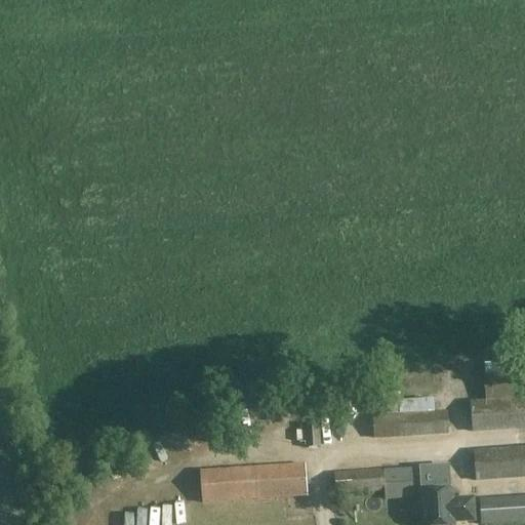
[(524,397),(484,400),(472,402),(473,433),(524,429),(524,397)]
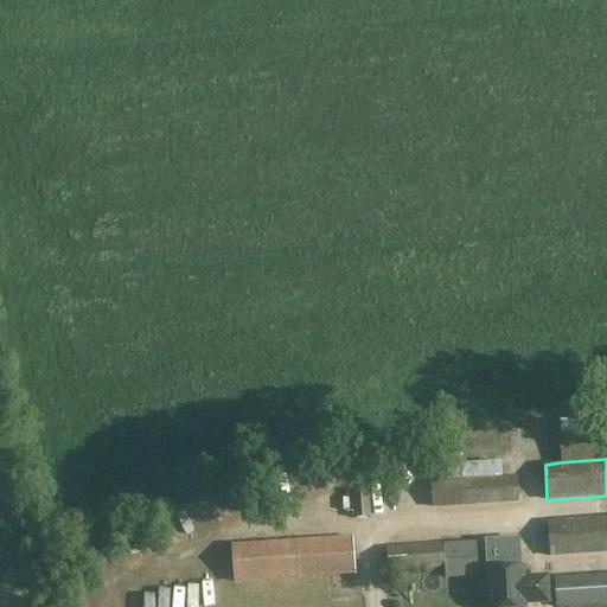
[(462,478),(461,470),(461,464),(428,465),(433,506),(518,502),(516,474),(489,477),(462,478)]
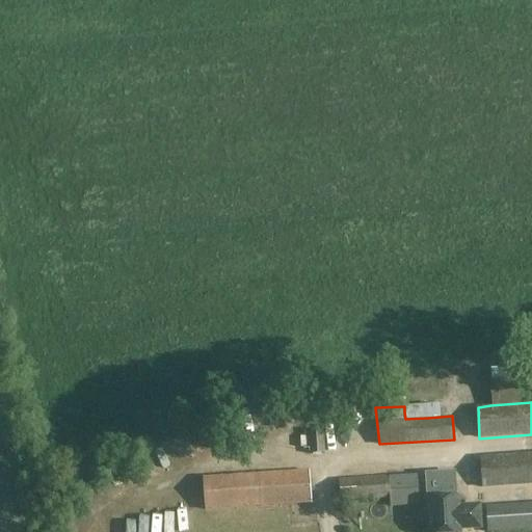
[(324,453),(322,430),(310,431),(312,453),(324,453)]
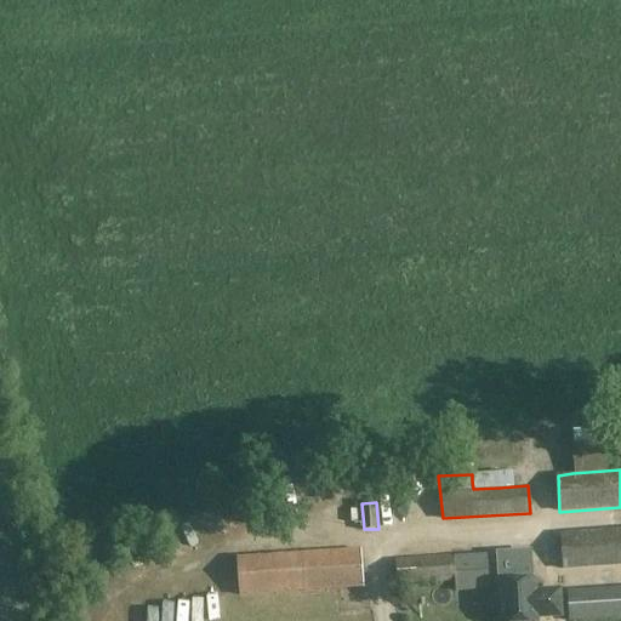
[(620,528),(562,533),(562,570),(620,565),(620,528)]
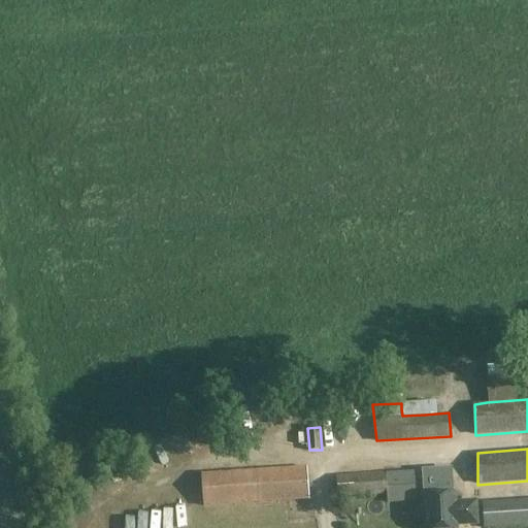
[(307,466),(201,474),(204,507),(309,500),(307,466)]
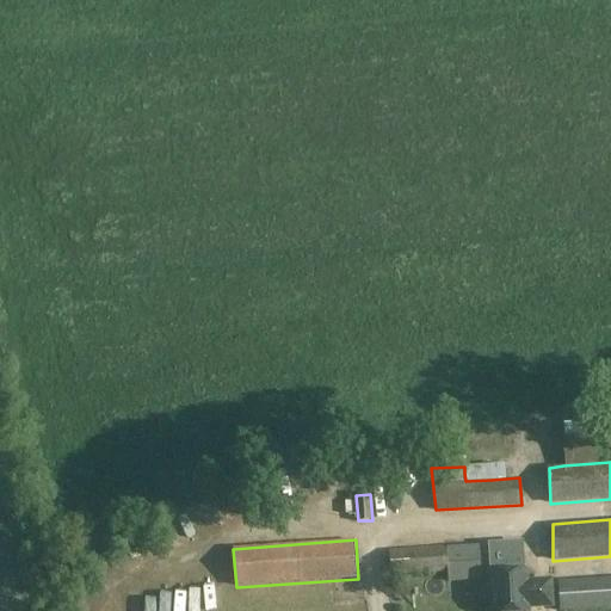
[(446,548),(446,547),(389,550),(390,575),(449,572),(448,565),(475,563),(474,547),(446,548)]
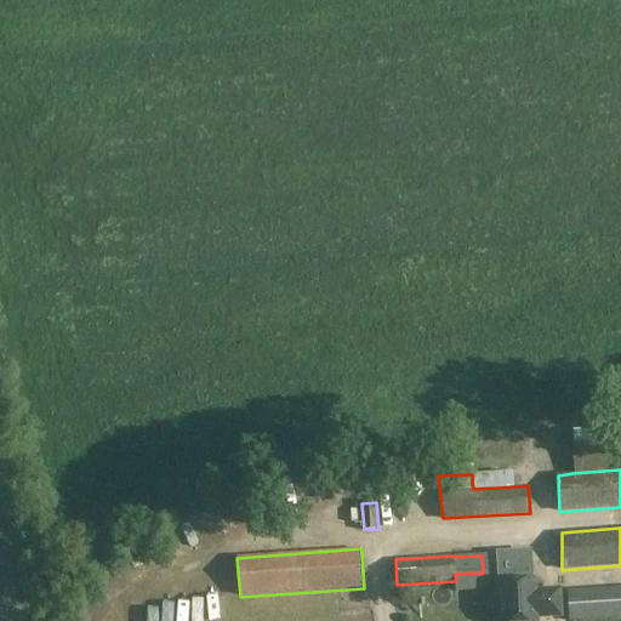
[(511,568),(512,584),(496,585),(499,603),(501,603),(502,620),(537,620),(537,617),(562,616),(560,591),(536,592),(535,581),(533,582),(531,567),(511,568)]
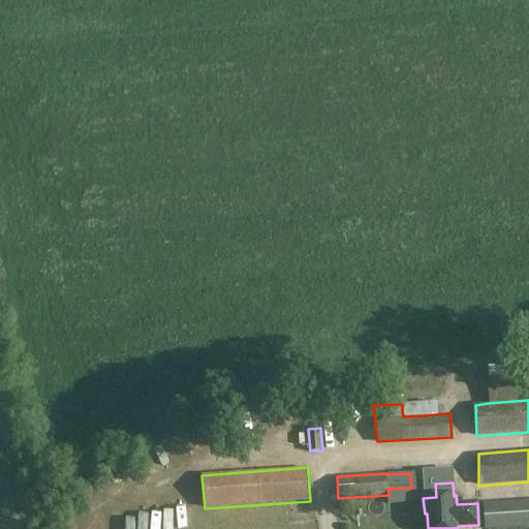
[(422,497),(399,499),(399,508),(422,507),(422,497)]
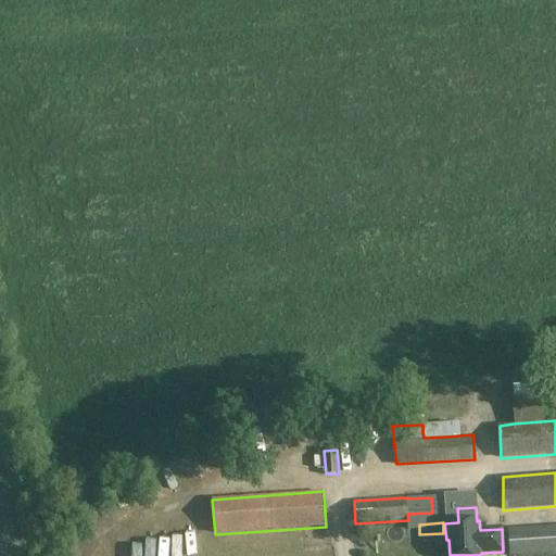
[(533,528),(508,529),(509,555),(555,553),(555,526),(550,527),(550,526),(533,527),(533,528)]
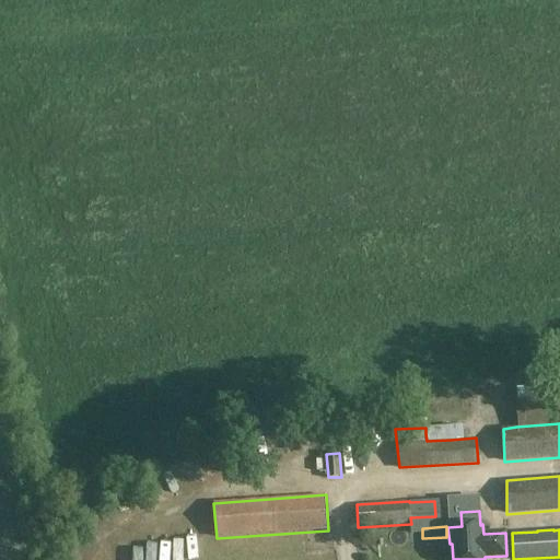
[(116,545),(116,559),(140,559),(140,544),(116,545)]
